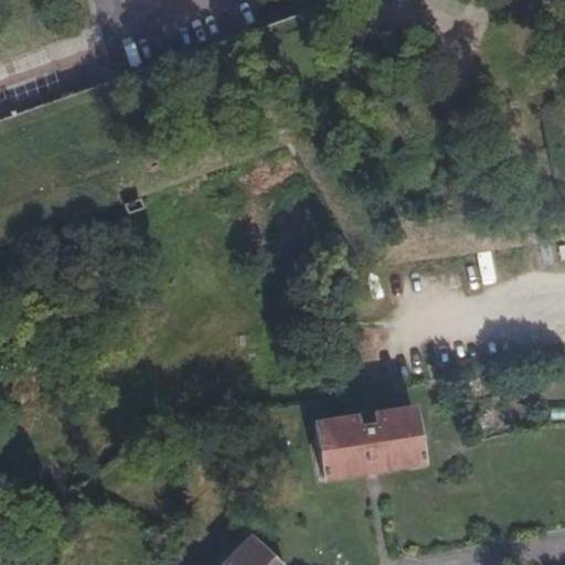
[(323,476),(420,460),(413,406),(373,414),(375,422),(355,425),(354,416),(313,423),(323,476)]
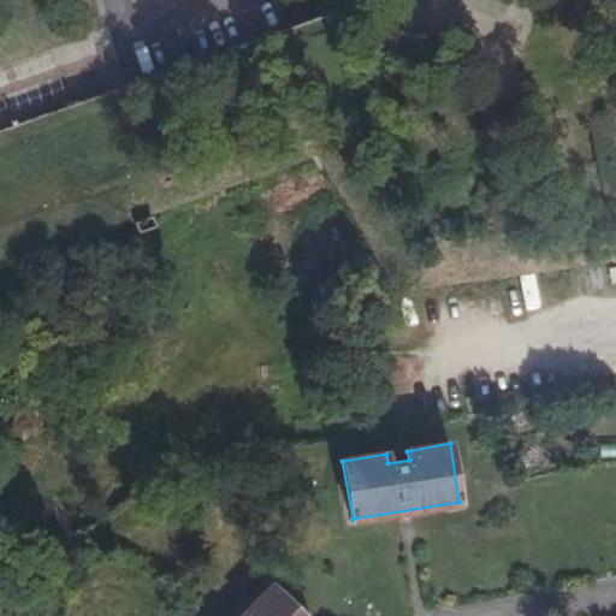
[(303,615),(272,585),(242,615),(303,615)]
